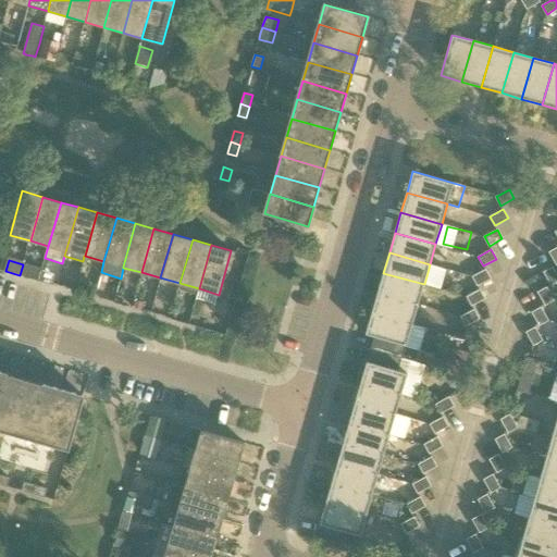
[(544,272),(551,285),(556,281),(556,275),(553,267),(544,272)]
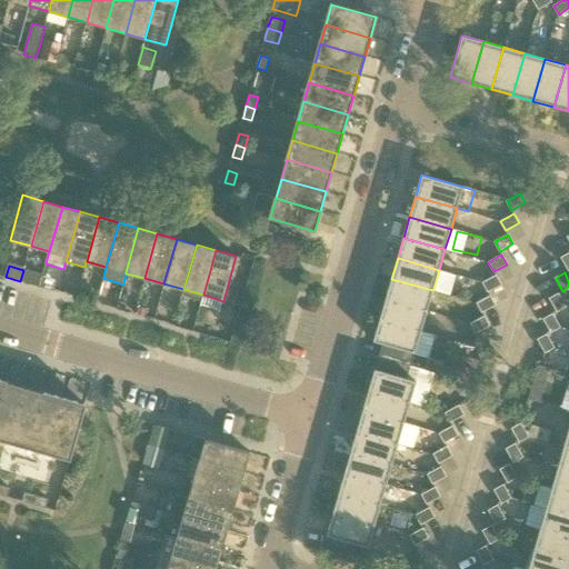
[(482,283),(488,292),(501,285),(496,276),(482,283)]
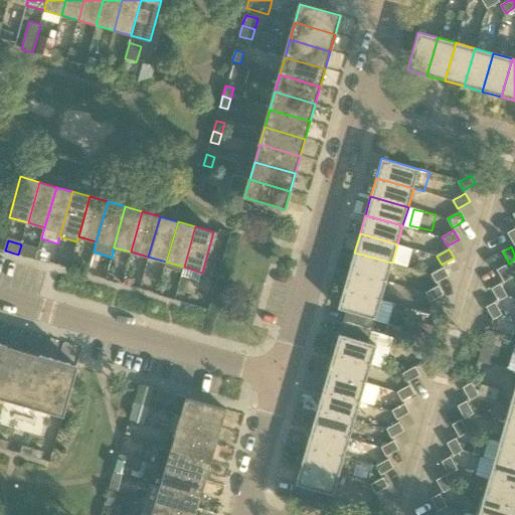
[(386,282),(392,263),(354,252),(349,271),(386,282)]
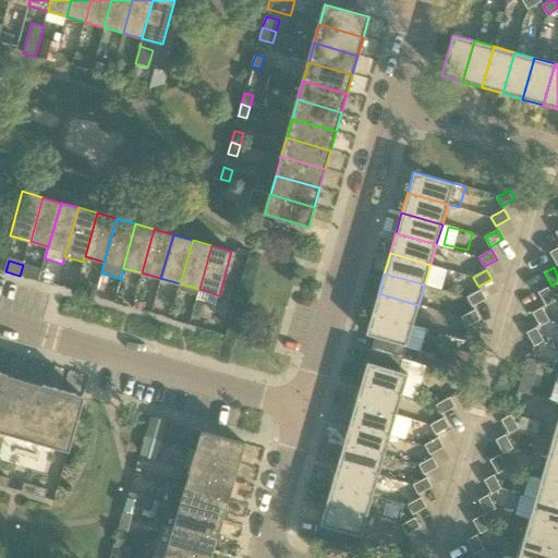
[(538,292),(546,305),(555,301),(548,288),(538,292)]
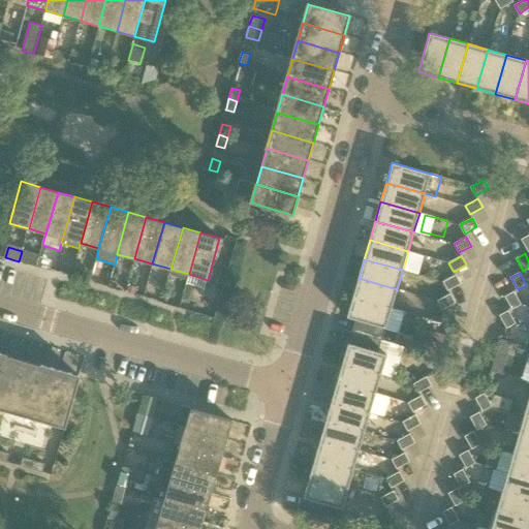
[(443,282),(448,290),(461,284),(456,275),(443,282)]
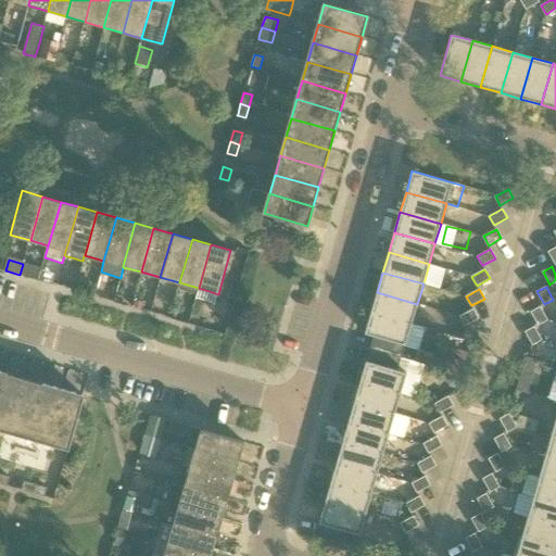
[(412,324),(417,304),(377,292),(370,313),(412,324)]
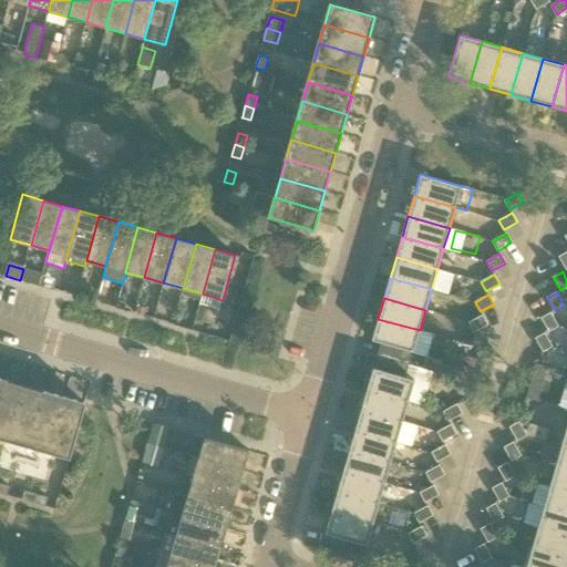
[(542,318),(548,331),(558,326),(550,312),(542,318)]
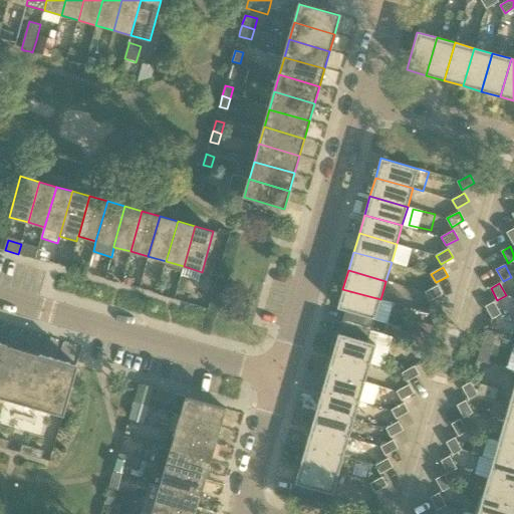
[(426,292),(431,301),(442,294),(438,286),(426,292)]
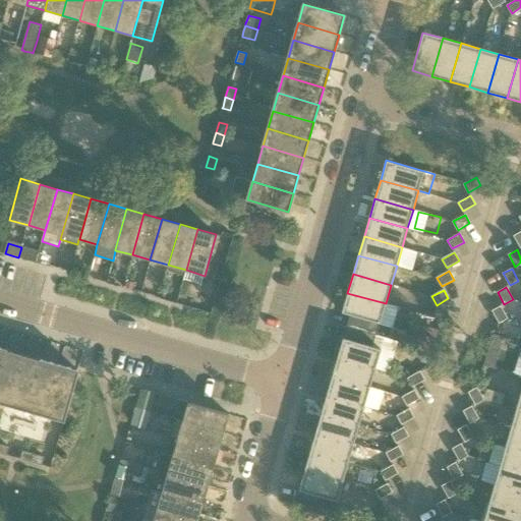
[(399,307),(386,303),(347,293),(342,312),(350,314),(347,327),(366,332),(377,335),(380,323),(393,327),(399,307)]
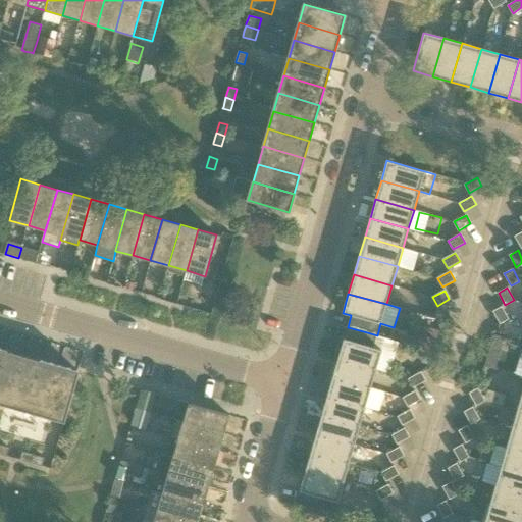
[(493,311),(500,323),(509,319),(502,307),(493,311)]
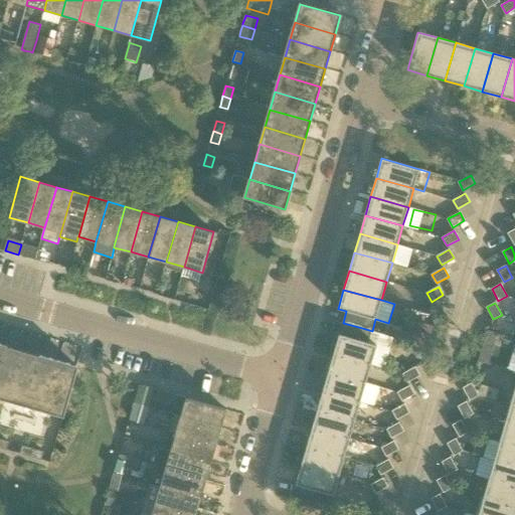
[(380,334),(372,331),(362,328),(359,340),(339,334),(333,353),(371,364),(377,345),(380,334)]
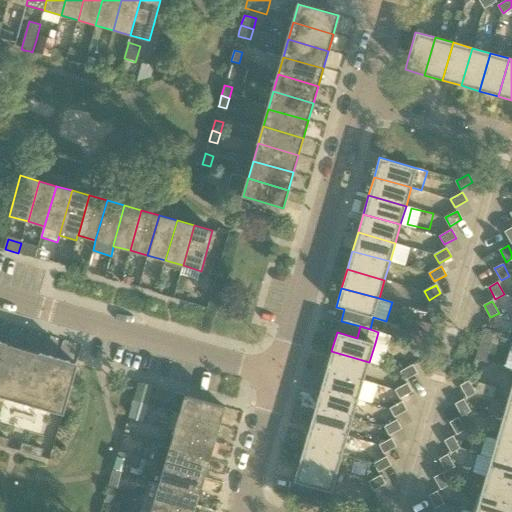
[(13,389),(12,389),(24,349),(7,344),(0,366),(0,395),(10,399),(13,389)]
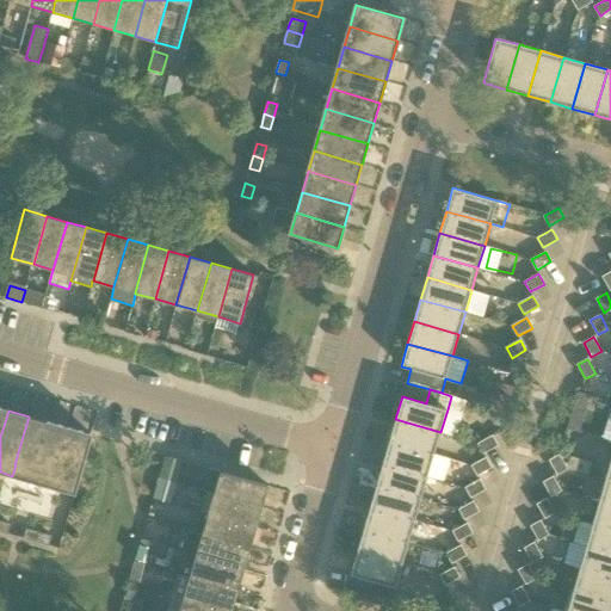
[(49,423),(29,417),(14,464),(16,464),(12,476),(12,477),(31,482),(32,481),(35,470),(49,423)]
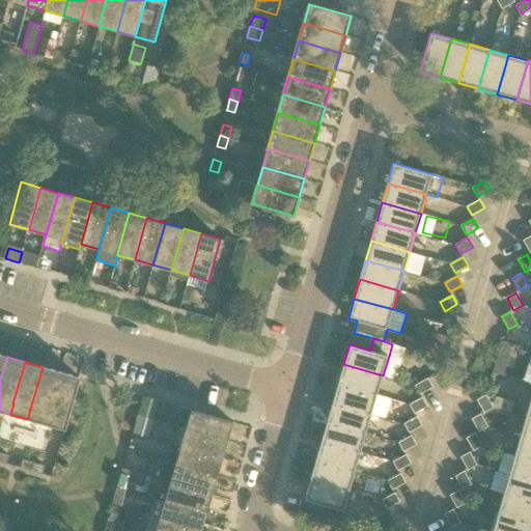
[(378,395),(383,375),(343,364),(338,384),(378,395)]
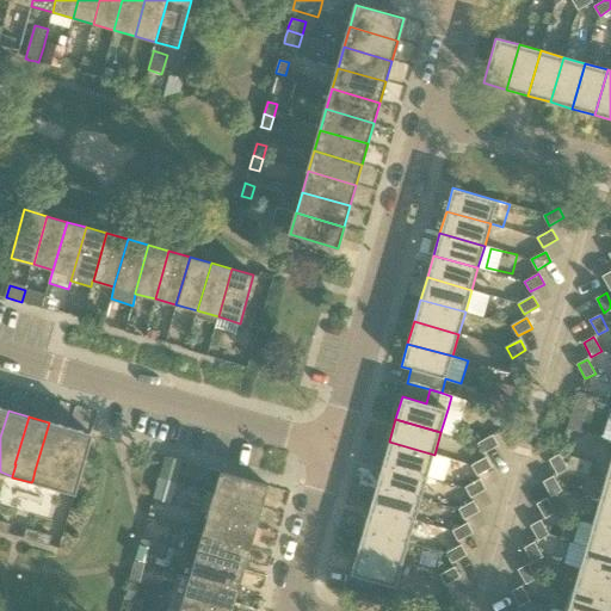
[(56,476),(69,429),(49,423),(35,470),(32,481),(53,487),(56,476)]
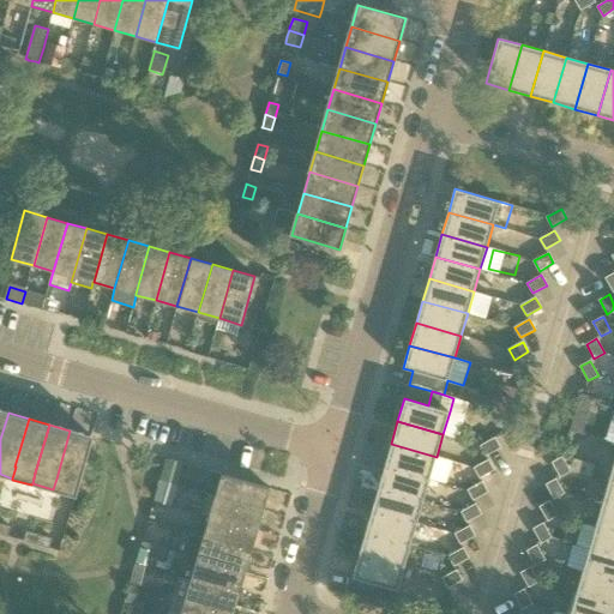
[(78,485),(92,437),(70,431),(56,479),(78,485)]
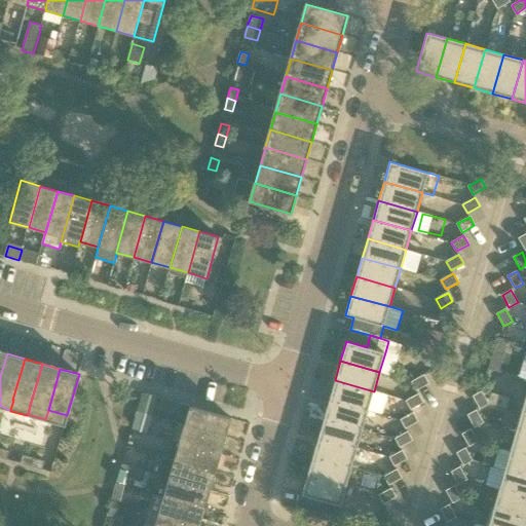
[(412,382),(416,390),(429,383),(424,375),(412,382)]
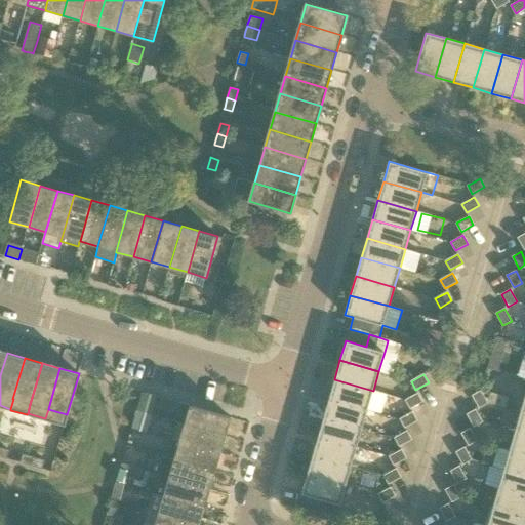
[(367,409),(373,391),(334,379),(329,398),(367,409)]
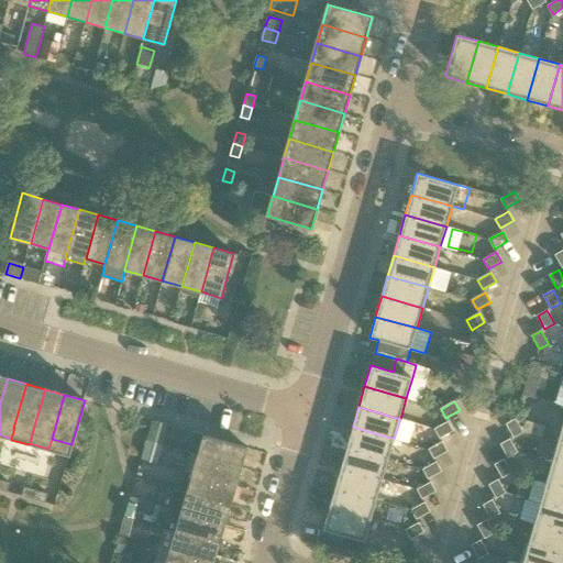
[(506,424),(514,438),(522,432),(516,419),(506,424)]
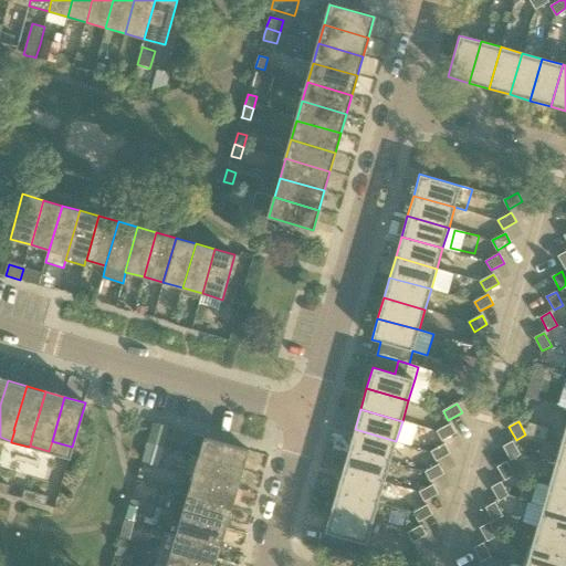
[(148,442),(163,447),(168,428),(168,427),(154,423),(152,430),(148,442)]
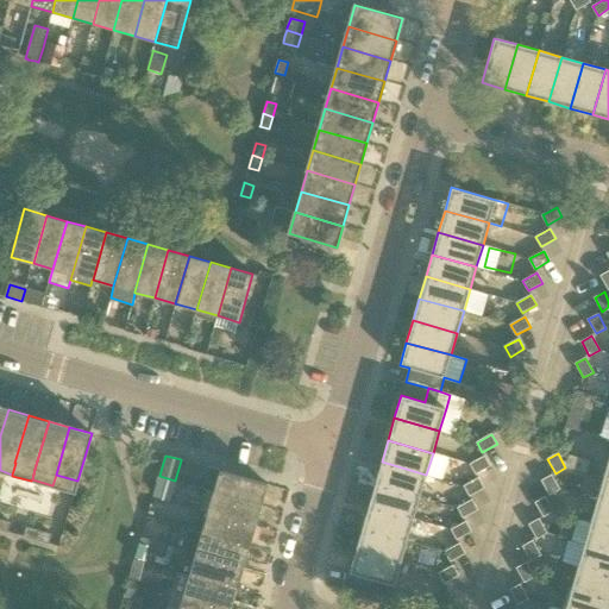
[(470,464),(476,473),(490,466),(485,456),(470,464)]
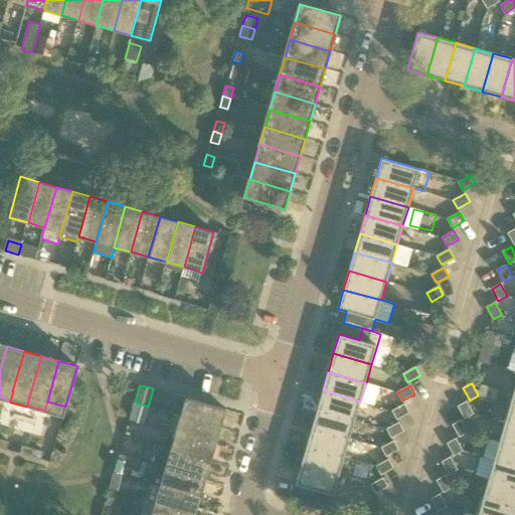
[(355,420),(360,401),(323,390),(317,409),(355,420)]
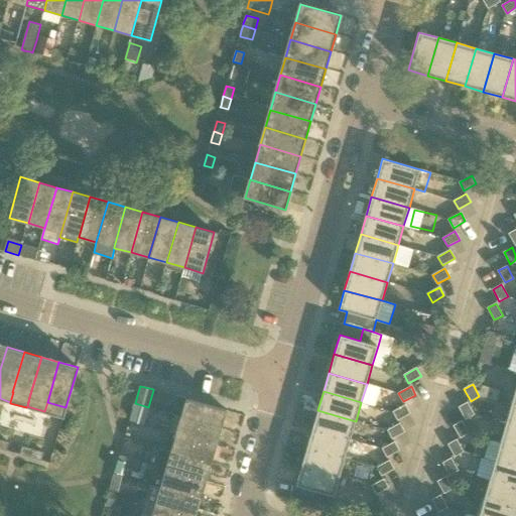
[(227,410),(190,400),(186,399),(181,416),(221,428),(227,410)]
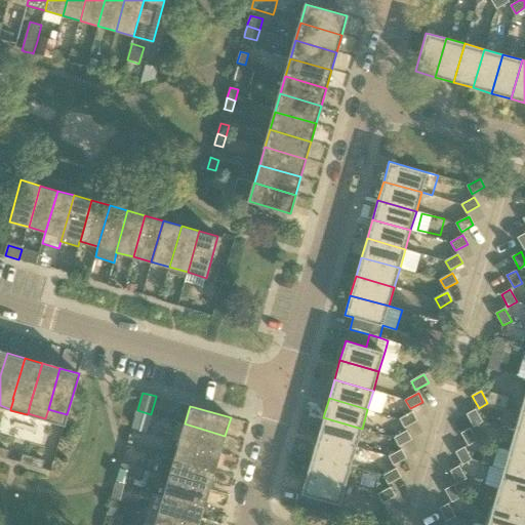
[(467,414),(474,427),(482,421),(476,409),(467,414)]
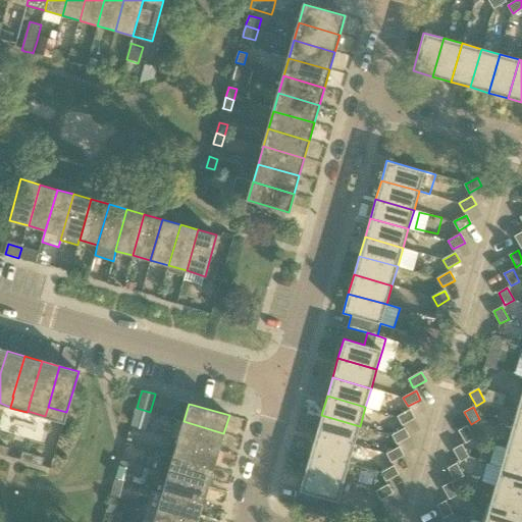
[(150,412),(137,408),(132,426),(145,430),(150,412)]
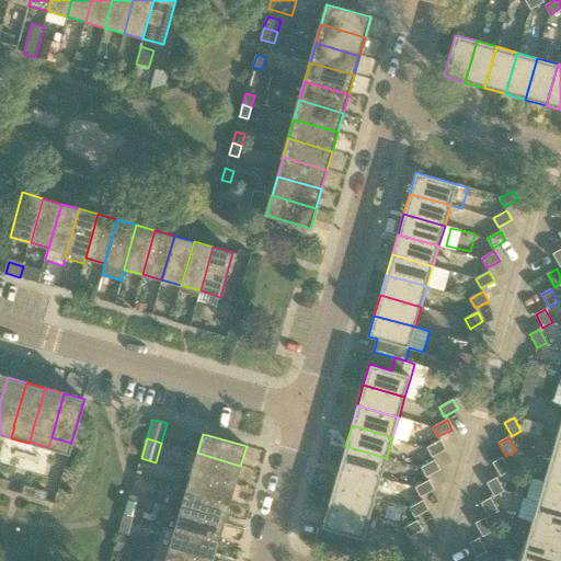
[(427,447),(433,457),(446,449),(441,441),(427,447)]
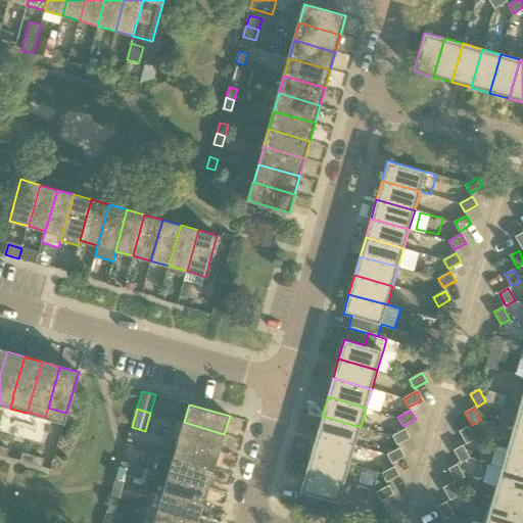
[(522,433),(522,413),(518,412),(513,430),(522,433)]
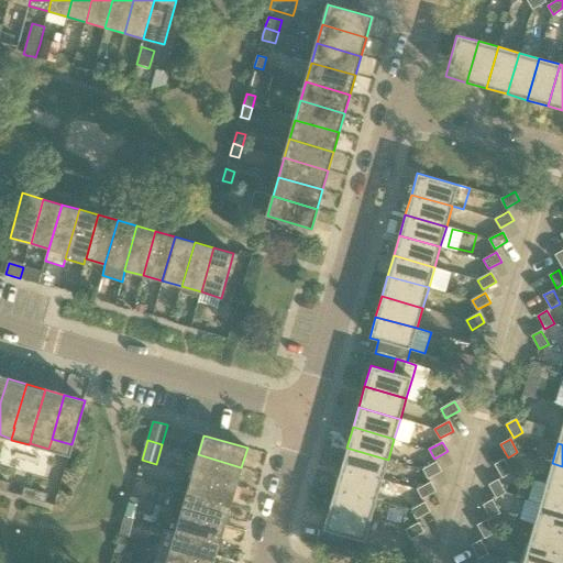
[(383,479),(388,460),(346,448),(341,467),(383,479)]
